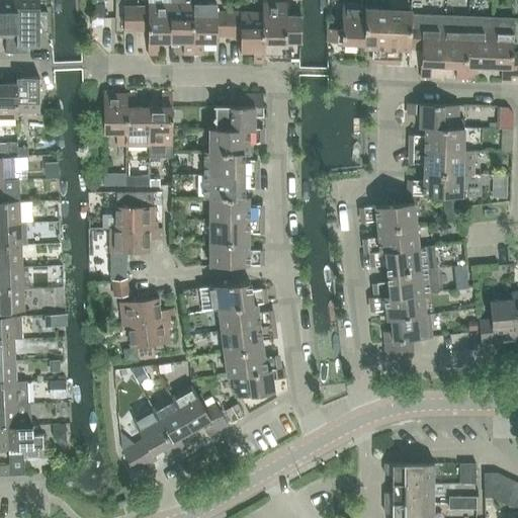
[(17,0),(0,0),(0,32),(6,32),(6,54),(17,54),(17,11),(17,1),(17,0)]
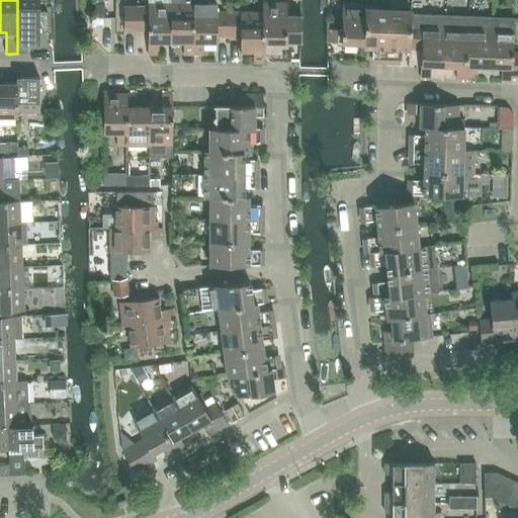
[(184,55),(193,55),(194,3),(193,0),(171,0),(171,3),(171,41),(184,41),(184,55)]
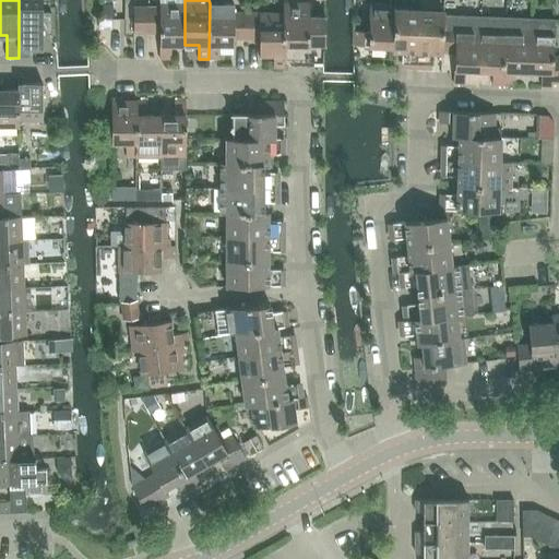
[(19,12),(19,58),(30,58),(30,50),(43,50),(43,35),(43,13),(43,1),(19,1),(19,12)]
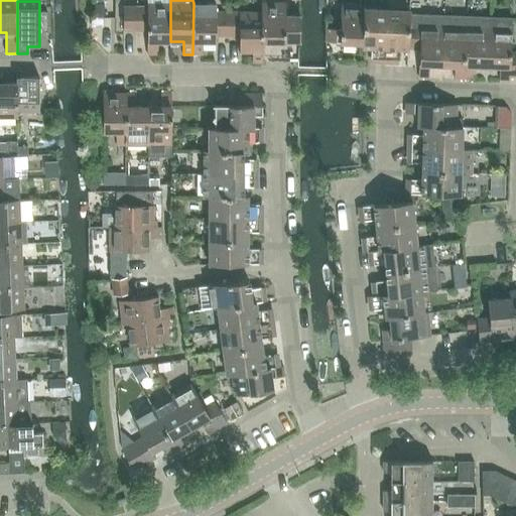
[(262,11),(262,41),(263,41),(294,41),(294,28),(285,28),(285,2),(262,2),(262,11)]
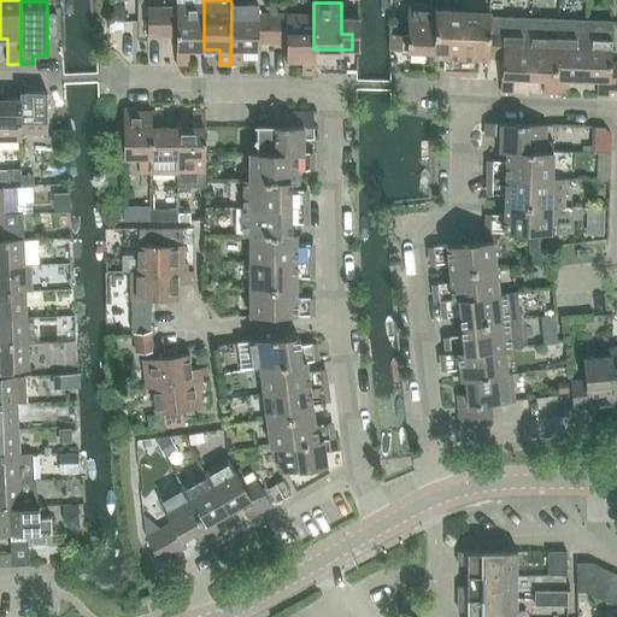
[(148,7),(148,36),(177,36),(176,65),(188,65),(189,50),(204,50),(204,4),(177,4),(177,7),(148,7)]
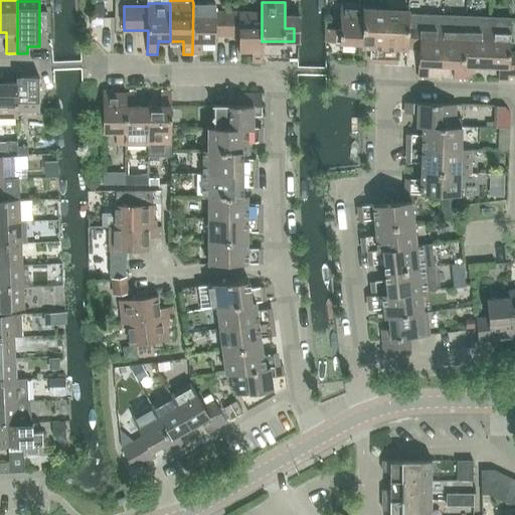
[(215,35),(227,35),(227,11),(215,11),(215,3),(193,3),(192,54),(202,54),(202,41),(215,41),(215,35)]
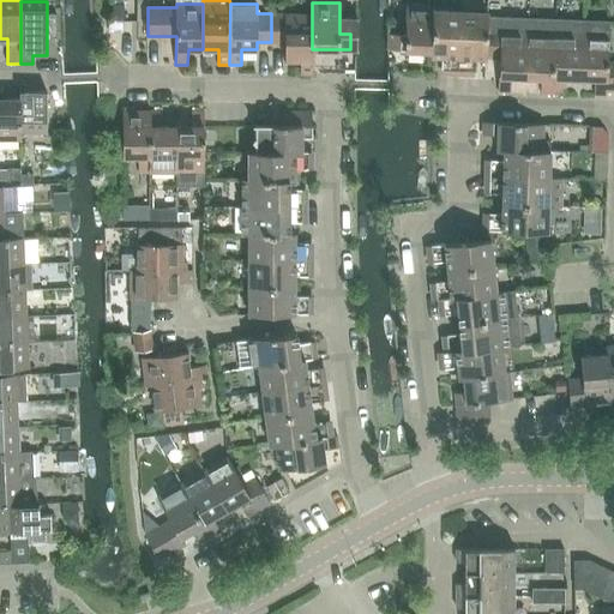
[(395,49),(432,50),(434,10),(435,5),(407,4),(405,35),(395,34),(395,49)]
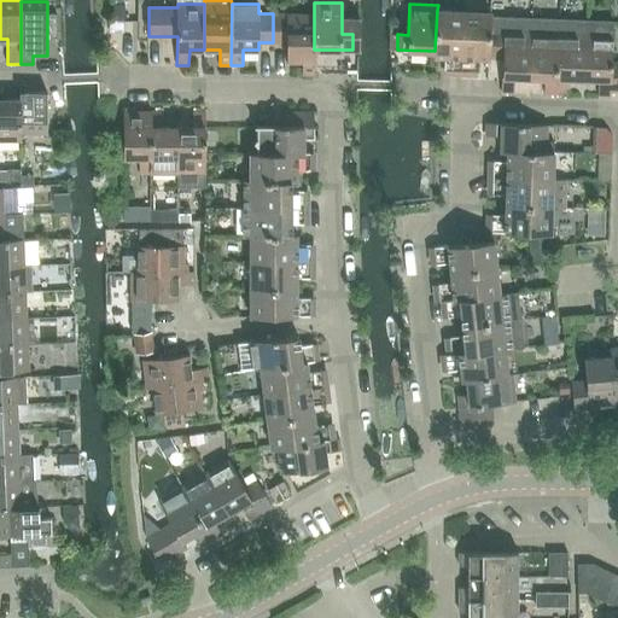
[(433,56),(445,56),(444,69),(461,70),(464,10),(437,10),(435,51),(433,56)]
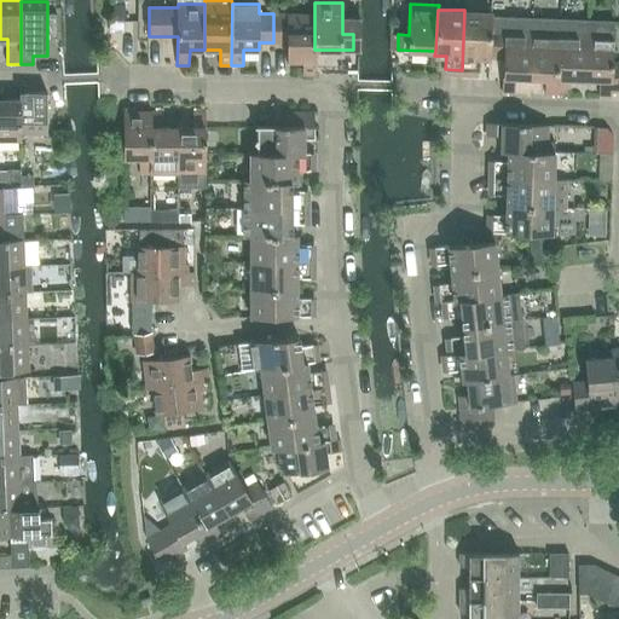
[(479,57),(490,58),(491,29),(491,16),(492,11),(464,10),(462,70),(479,71),(479,57)]
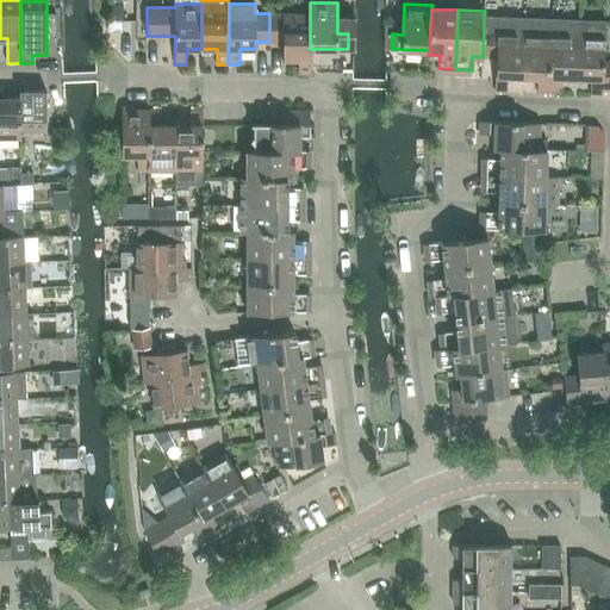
[(269,13),(269,42),(284,42),(284,60),(299,60),(299,74),(311,74),(311,49),(310,49),(310,13),(269,13)]
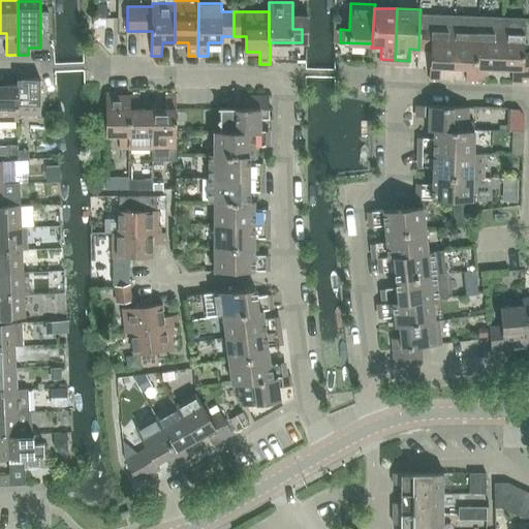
[(40,33),(49,33),(49,12),(40,12),(40,33)]
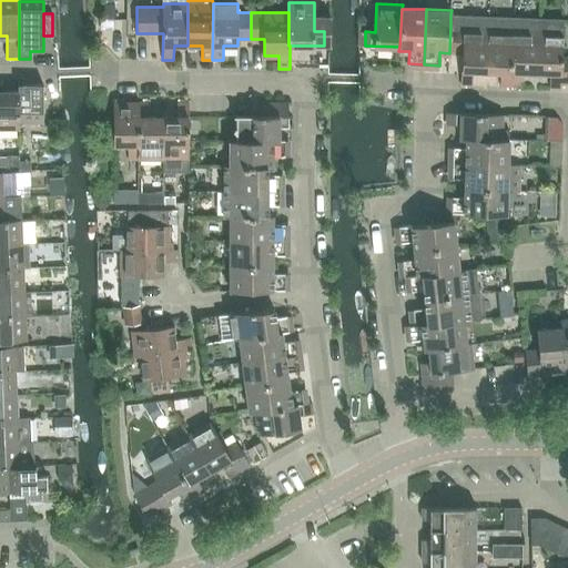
[(450,27),(449,53),(463,53),(462,84),(472,84),(473,70),(487,71),(488,28),(489,17),(450,14),(450,27)]
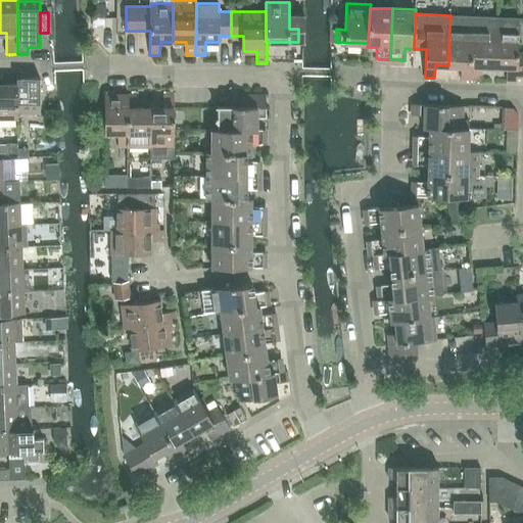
[(461,79),(470,80),(473,27),(473,16),(450,15),(449,26),(448,65),(461,65),(461,79)]
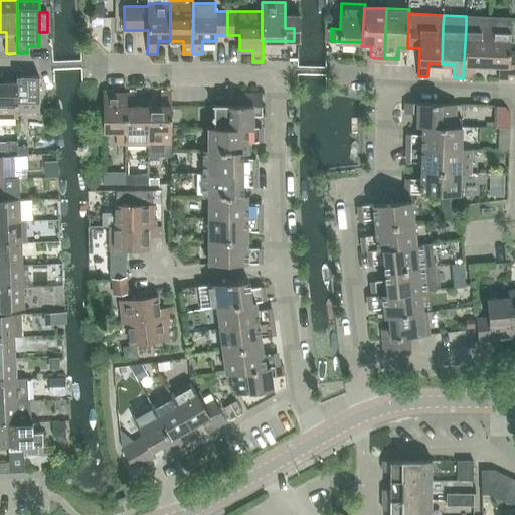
[(486,66),(488,27),(488,16),(466,16),(466,26),(463,78),(473,78),(474,65),(486,66)]
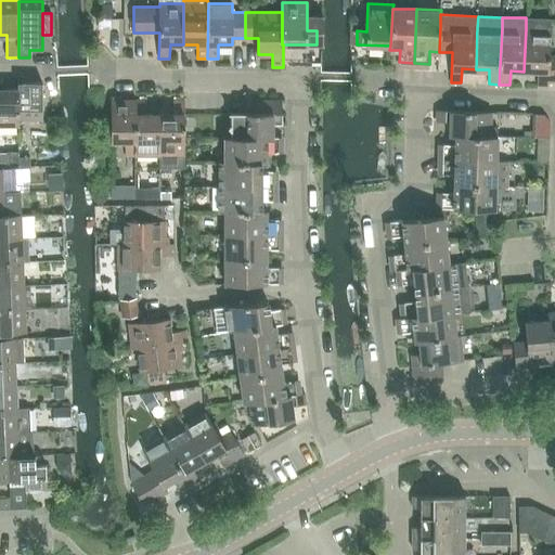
[(549,81),(554,80),(554,55),(550,55),(550,30),(551,18),(526,17),(526,29),(524,72),(538,72),(537,86),(547,87),(549,81)]
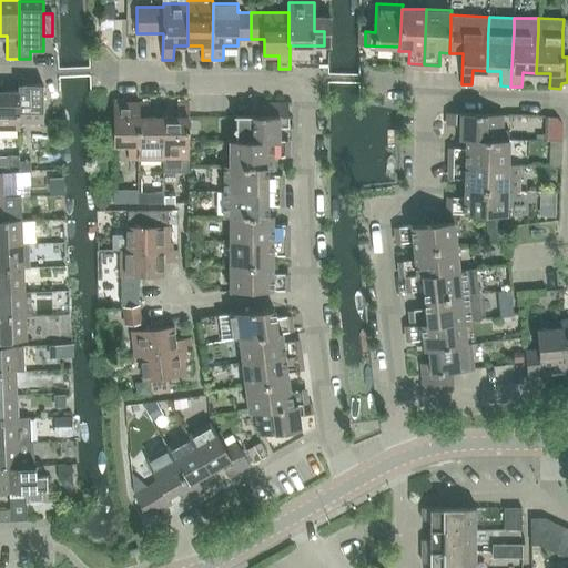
[(28,78),(18,78),(18,91),(19,91),(19,123),(20,123),(43,123),(43,84),(28,84),(28,78)]
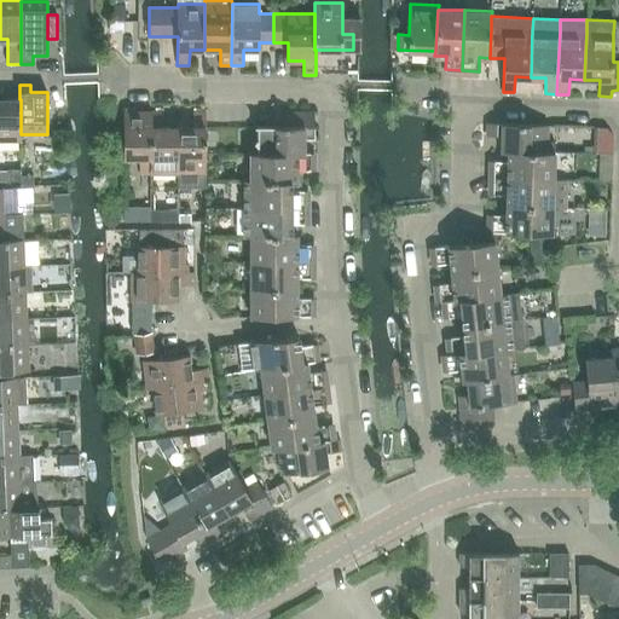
[(22,134),(21,134),(21,99),(19,99),(4,99),(4,92),(0,91),(0,140),(22,140),(22,134)]
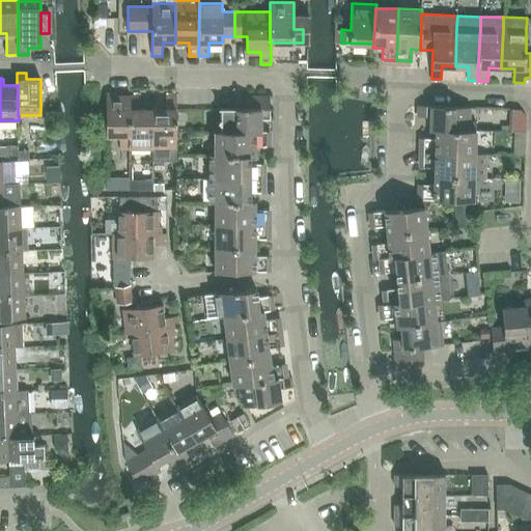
[(115,92),(106,92),(106,136),(119,136),(119,149),(130,149),(130,95),(115,95),(115,92)]
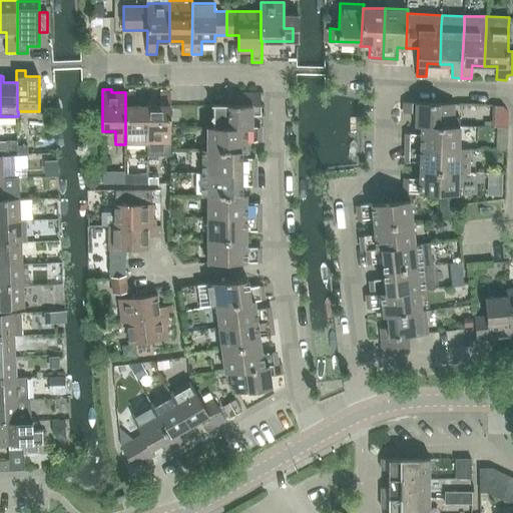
[(125,144),(147,143),(147,105),(135,105),(135,92),(125,92),(125,144)]
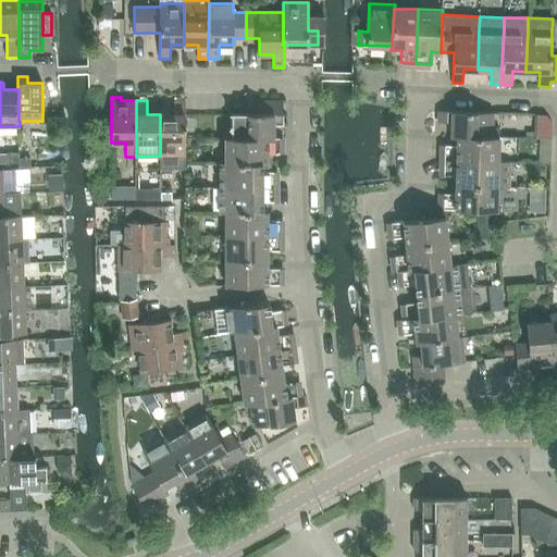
[(160,114),(160,156),(160,169),(185,169),(185,100),(174,100),(174,114),(160,114)]
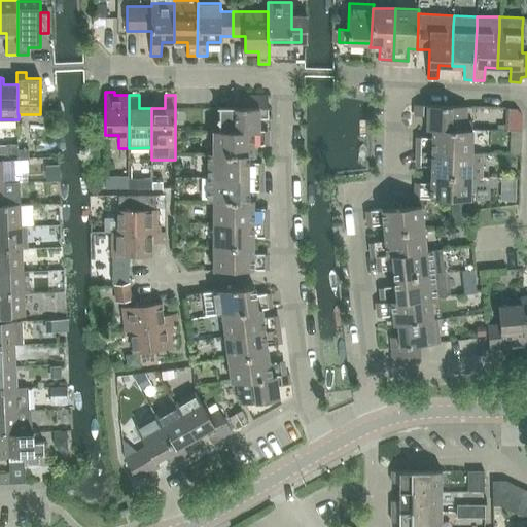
[(243,107),(219,107),(219,130),(219,131),(258,131),(258,117),(268,117),(268,95),(243,95),(243,107)]
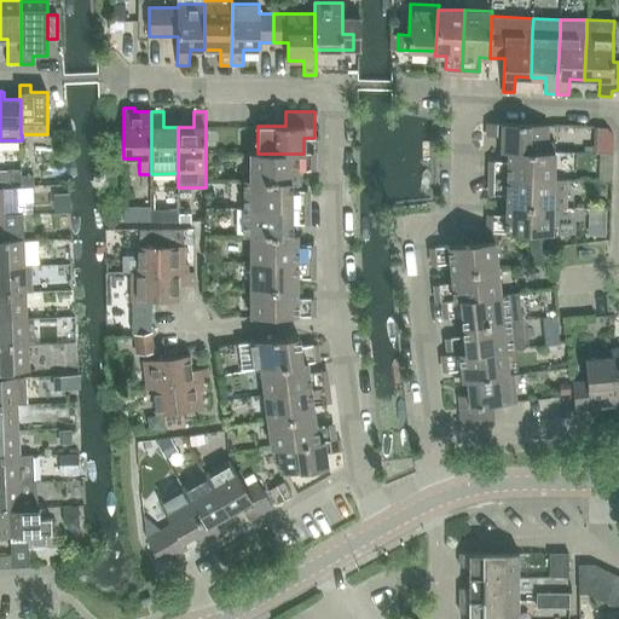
[(508,151),(547,151),(548,125),(487,123),(487,136),(502,136),(501,151),(508,151)]
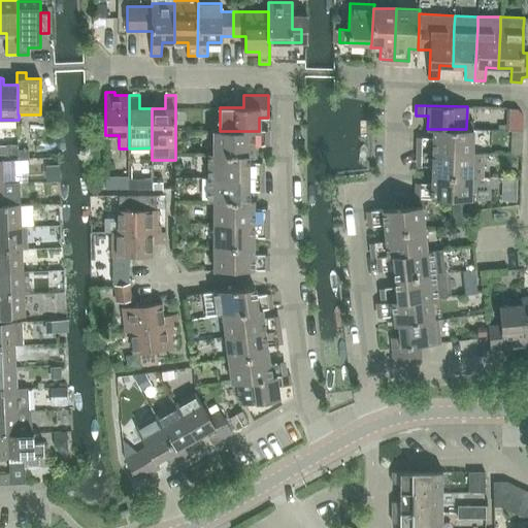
[(422,137),(421,152),(472,153),(472,129),(466,129),(433,129),(433,137),(422,137)]
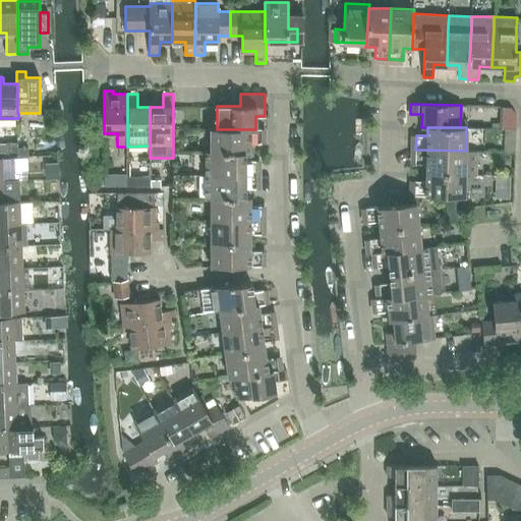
[(262,128),(255,129),(217,129),(217,128),(211,128),(211,151),(211,152),(245,152),(245,153),(250,153),(250,143),(262,143),(262,128)]
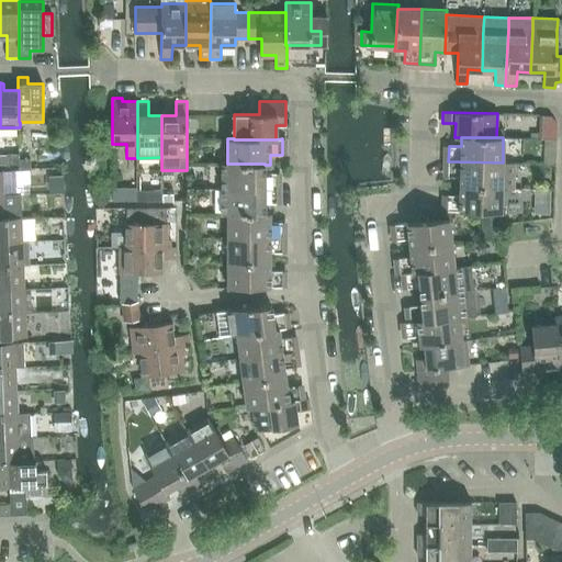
[(7,166),(19,165),(19,159),(19,154),(7,154),(7,166)]
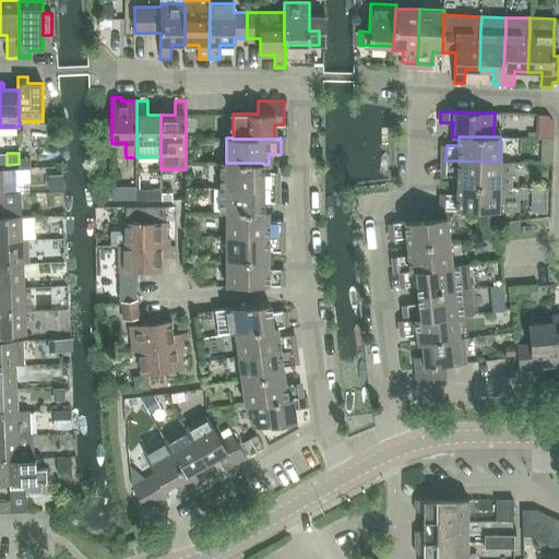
[(31,158),(19,158),(19,164),(19,169),(28,169),(31,169),(31,158)]
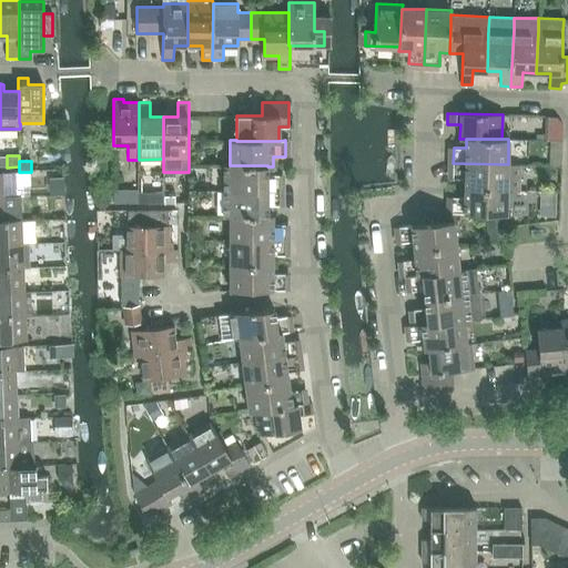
[(521,165),(508,164),(453,163),(453,178),(465,179),(465,188),(507,189),(520,190),(521,165)]
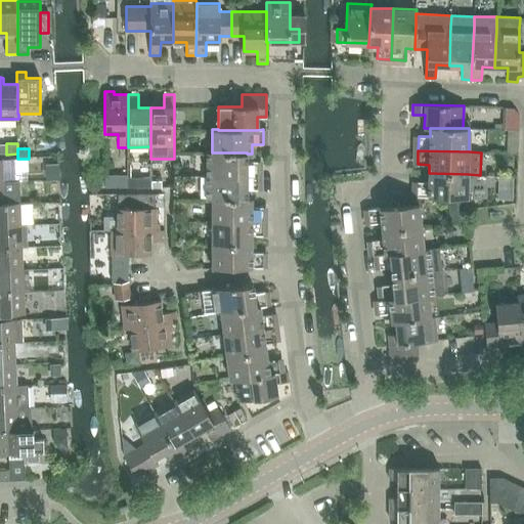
[(207,151),(207,175),(258,176),(258,162),(247,162),(247,154),(247,153),(212,153),(212,151),(207,151)]
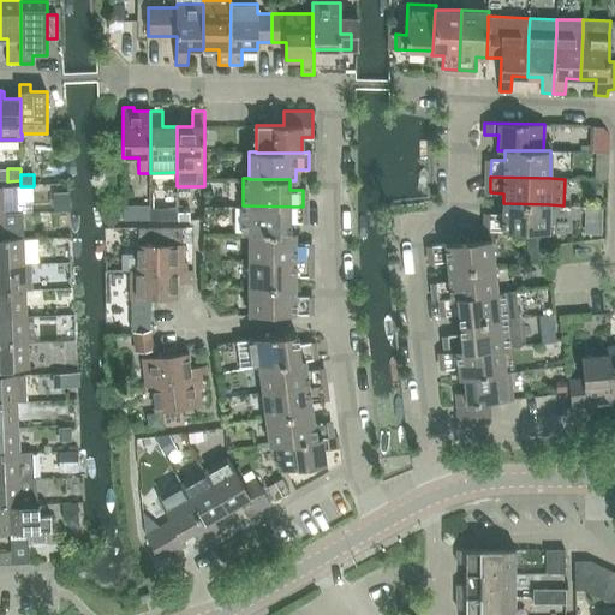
[(21,186),(17,186),(18,202),(33,201),(31,186),(21,186)]
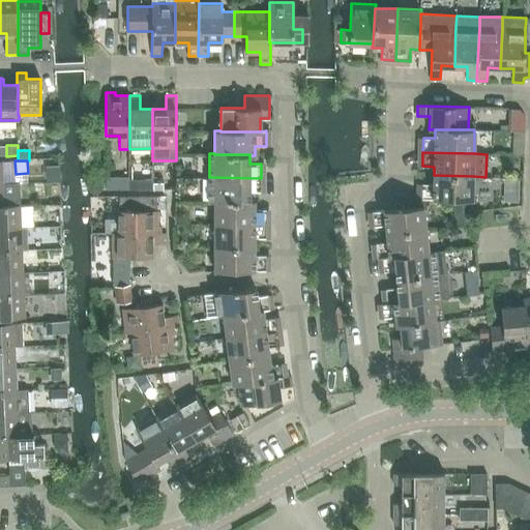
[(59,182),(59,166),(47,167),(47,182),(59,182)]
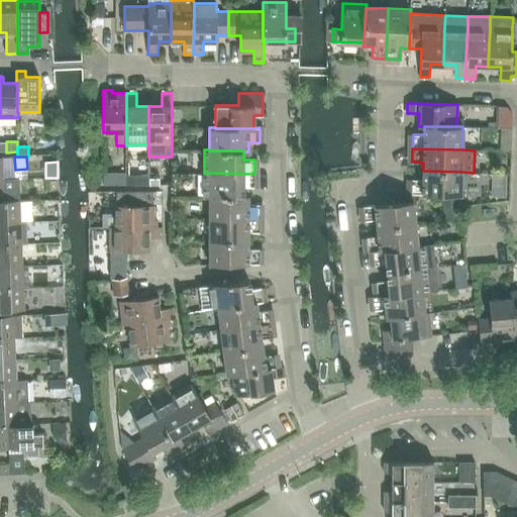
[(460,195),(461,172),(423,171),(422,180),(411,179),(411,194),(460,195)]
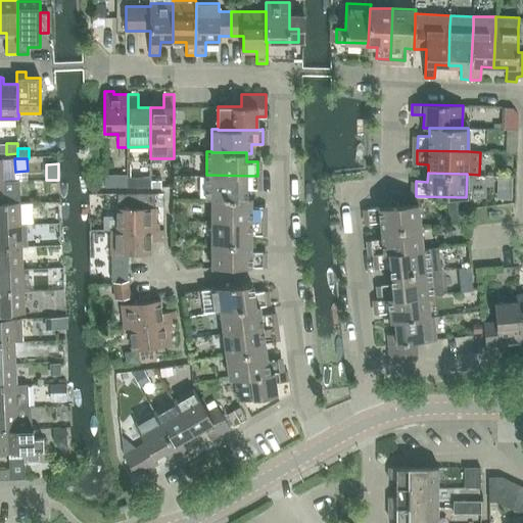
[(246,189),(257,189),(257,176),(206,175),(206,198),(211,198),(246,198),(246,197),(246,189)]
